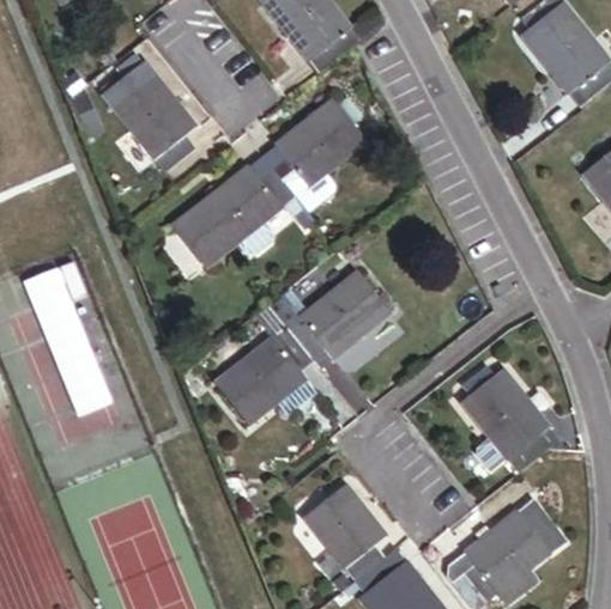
[(351,47),(383,23),(374,5),(348,25),(326,0),(260,0),(318,73),(351,47)]
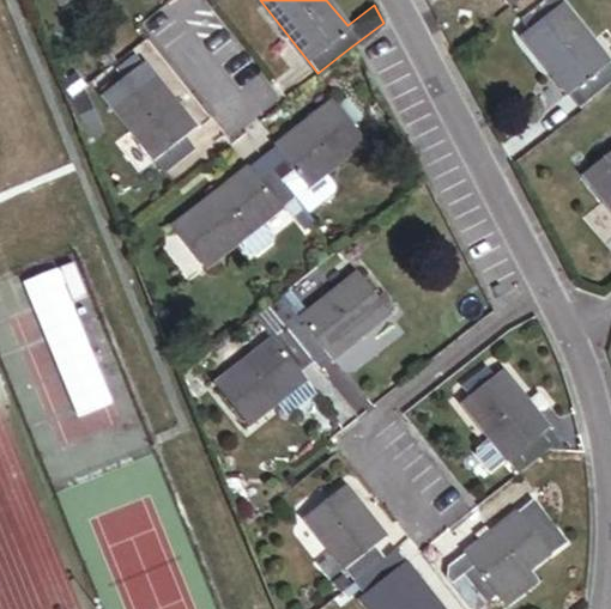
[(610,80),(610,62),(562,0),(544,0),(520,19),(527,30),(522,35),(578,107),(610,80)]
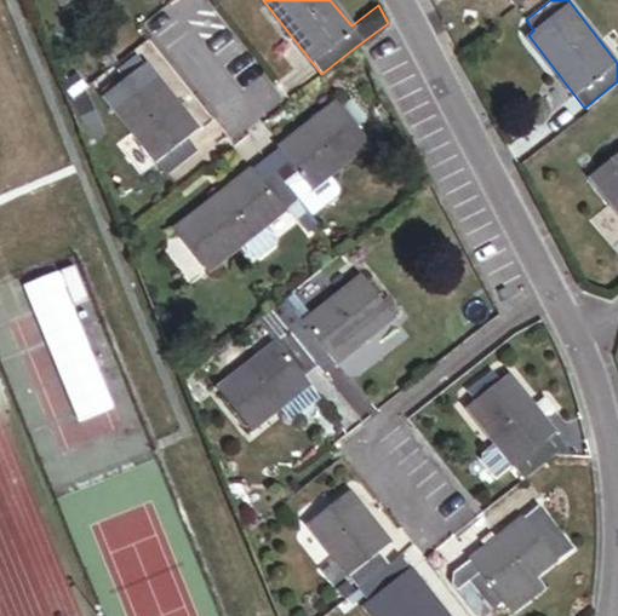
[(196,128),(144,62),(103,95),(166,176),(196,151),(186,137),(196,128)]
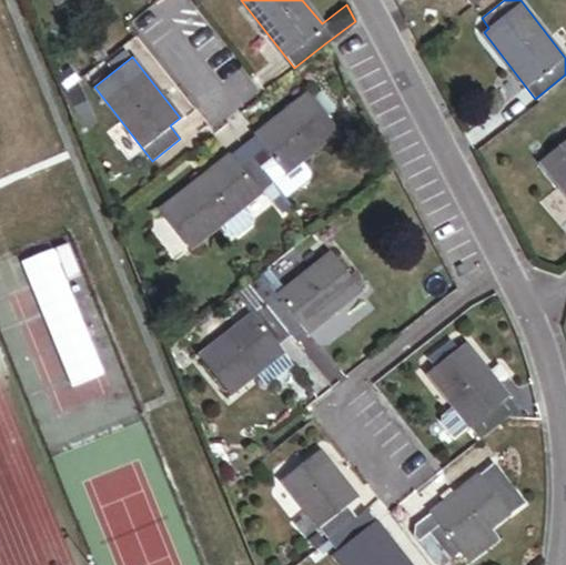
[(66,88),(79,77),(70,63),(57,74),(66,88)]
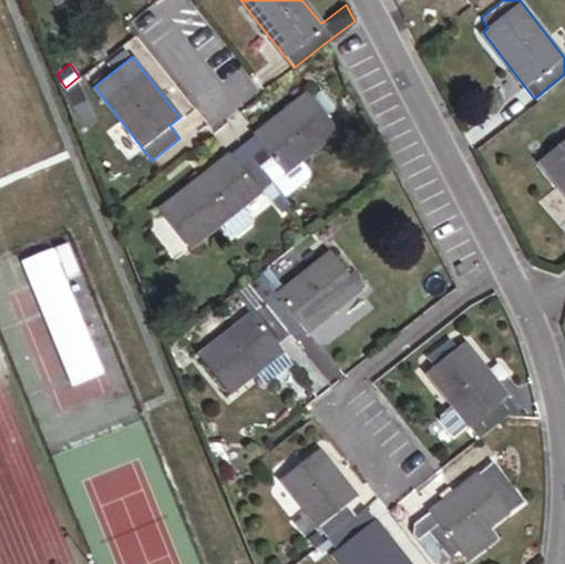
[(300,160),(338,131),(308,92),(243,143),(273,180),(280,190),(286,197),(310,177),(309,172),(300,160)]
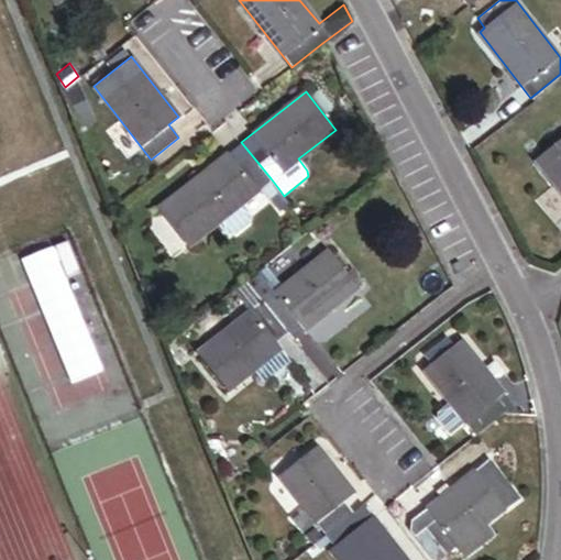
[(540,147),(529,135),(521,142),(531,154),(540,147)]
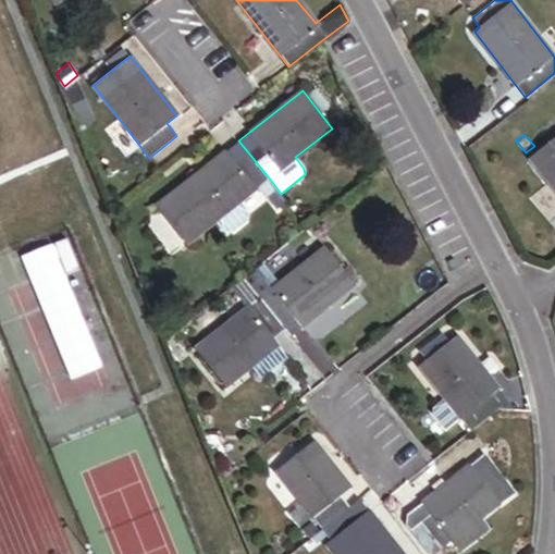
[(554,136),(530,156),(554,188),(554,136)]
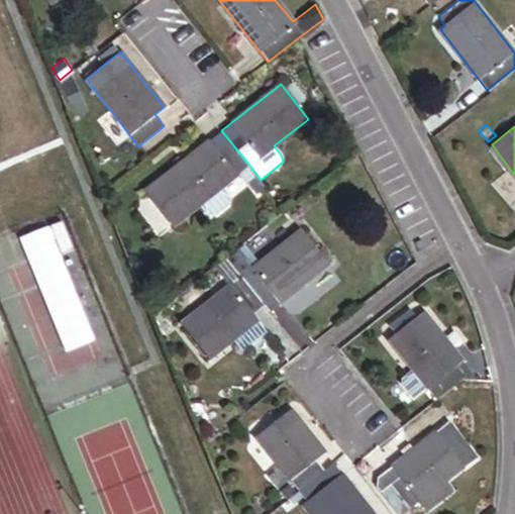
[(230,194),(223,184),(240,171),(248,164),(221,130),(146,188),(173,223),(199,202),(207,212),(215,212),(229,201),(230,194)]
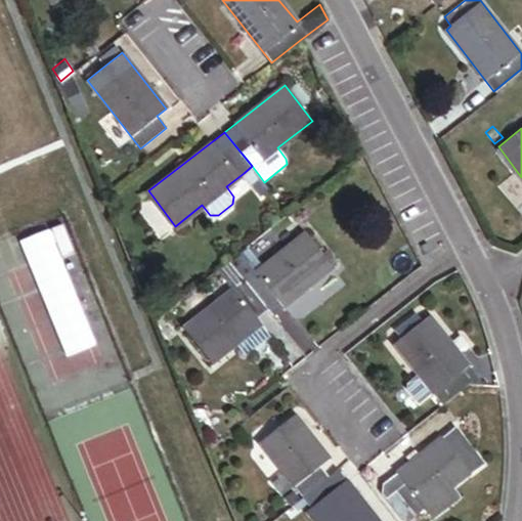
[(251,182),(259,175),(252,166),(244,173),(251,182)]
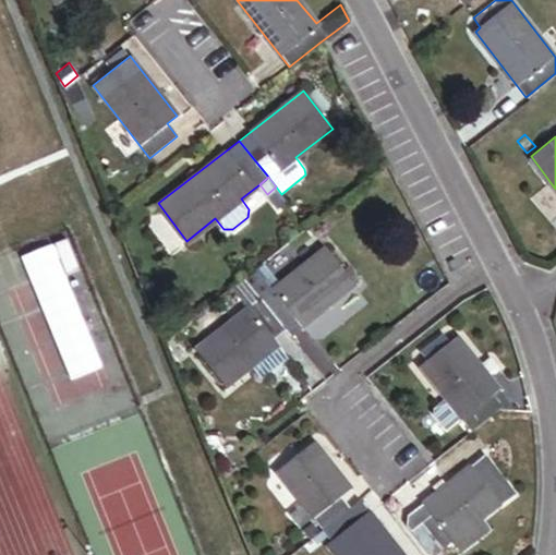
[(291,335),(354,284),(326,246),(272,290),(262,298),(285,326),(291,335)]
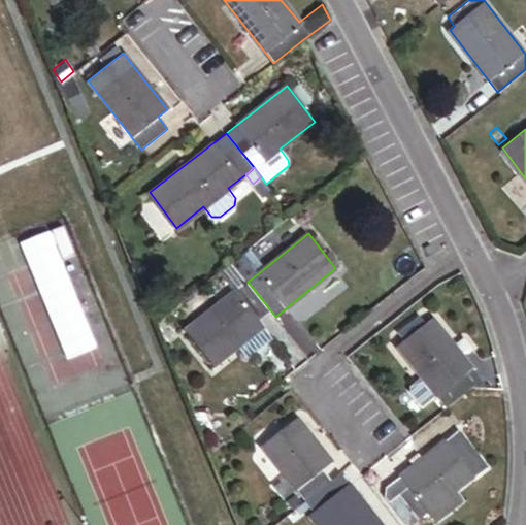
[(257,274),(242,255),(232,262),(248,282),(257,274)]
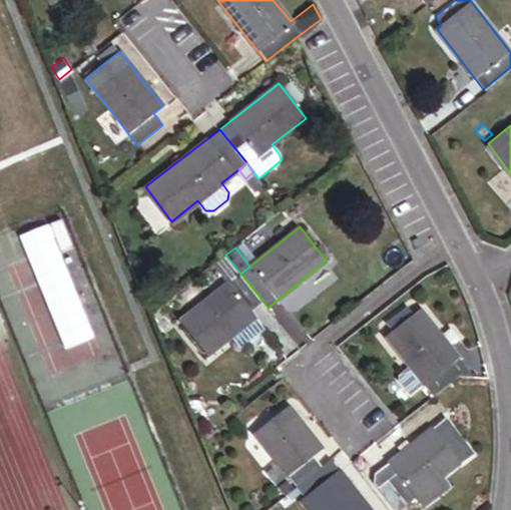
[(214,294),(240,274),(225,255),(225,253),(198,275),(214,294)]
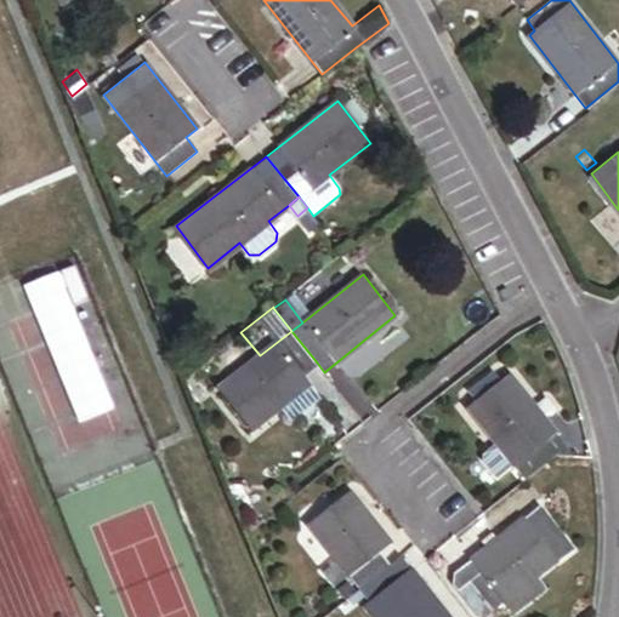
[(308,386),(311,383),(304,372),(317,363),(291,331),(260,355),(219,387),(251,429),(288,401),(308,386)]
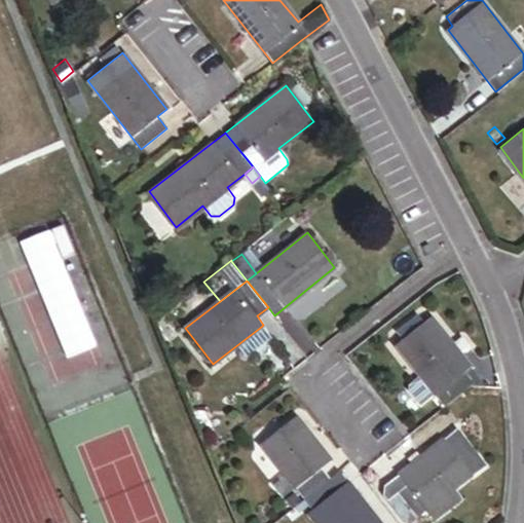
[(443,405),(468,384),(484,386),(451,342),(444,334),(431,316),(397,343),(419,374),(410,382),(410,389),(417,399),(424,401),(434,393),(443,405)]
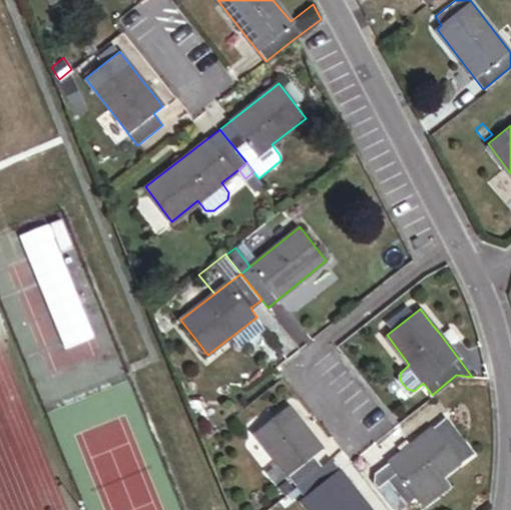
[(440,334),(449,327),(443,318),(433,326),(440,334)]
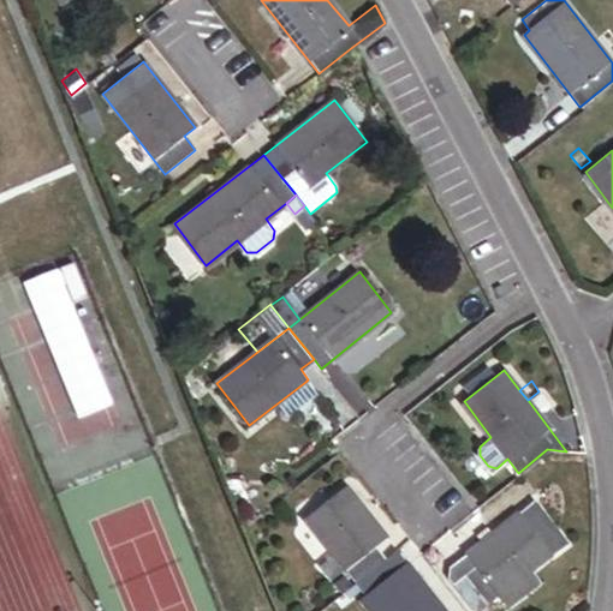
[(296,411),(315,395),(305,382),(285,397),(296,411)]
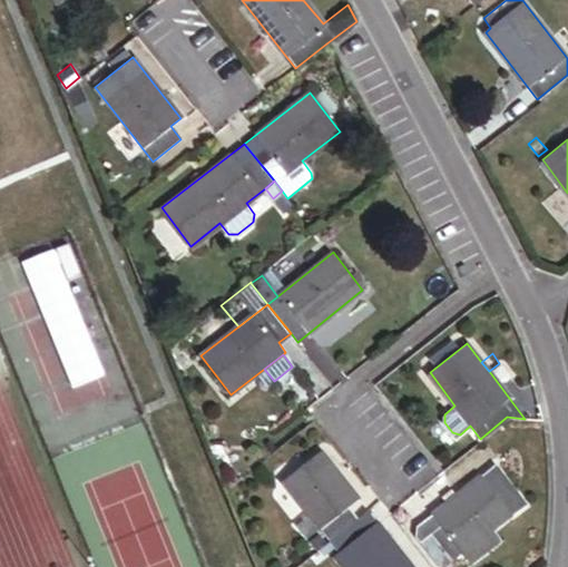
[(395,383),(390,374),(379,381),(384,390),(395,383)]
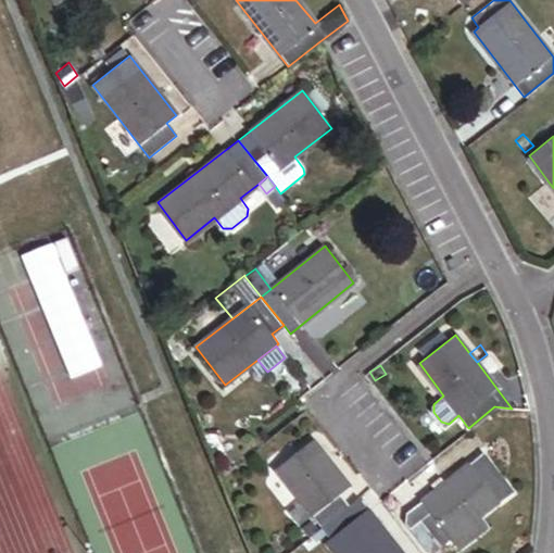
[(341,495),(351,488),(312,439),(275,468),(302,503),(312,515),(320,526),(348,504),(341,495)]
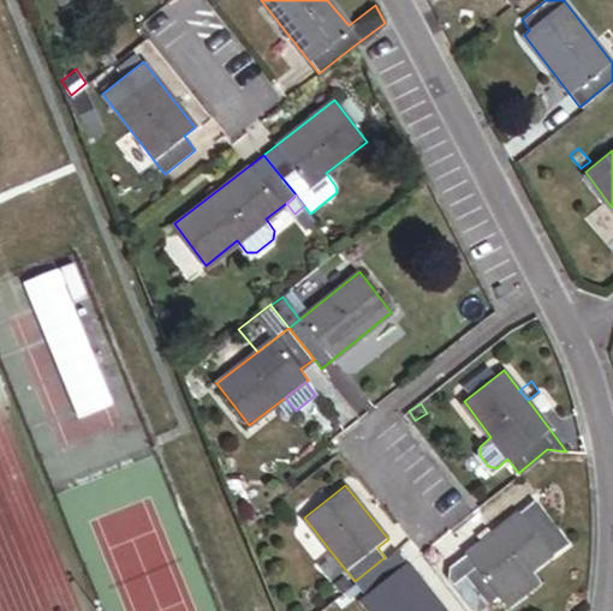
[(528,571),(567,540),(534,499),(486,537),(476,545),(448,567),(448,580),(472,610),(476,610),(498,594),(528,571)]
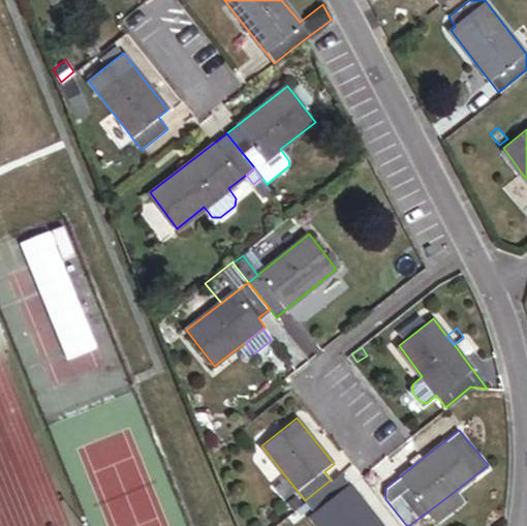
[(409,469),(417,462),(413,457),(404,463),(409,469)]
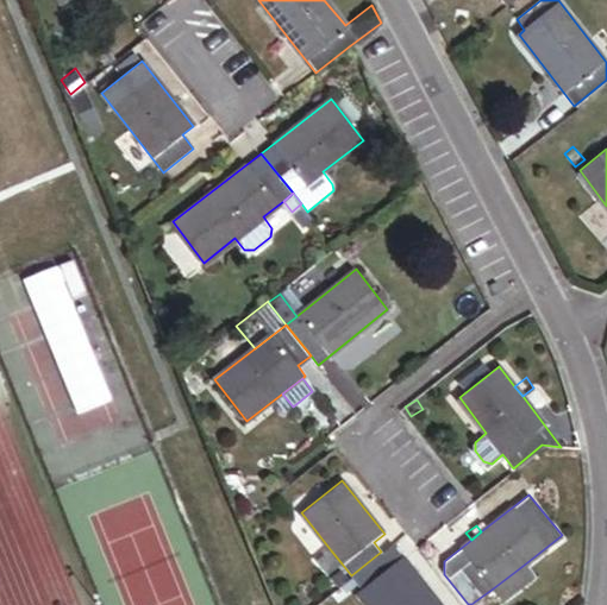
[(440,604),(392,543),(381,552),(351,575),(362,588),(375,604),(440,604)]
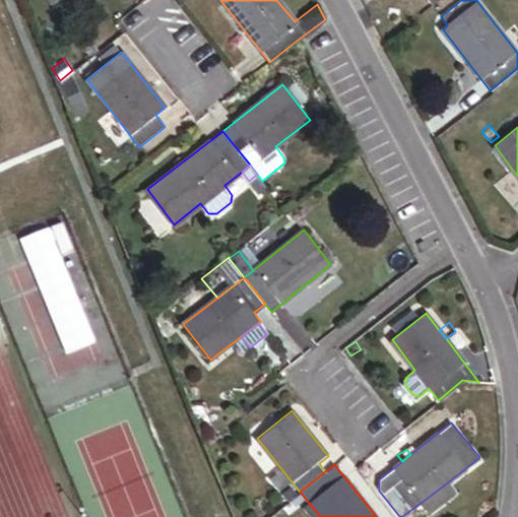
[(292,481),(282,470),(271,479),(279,491),(292,481)]
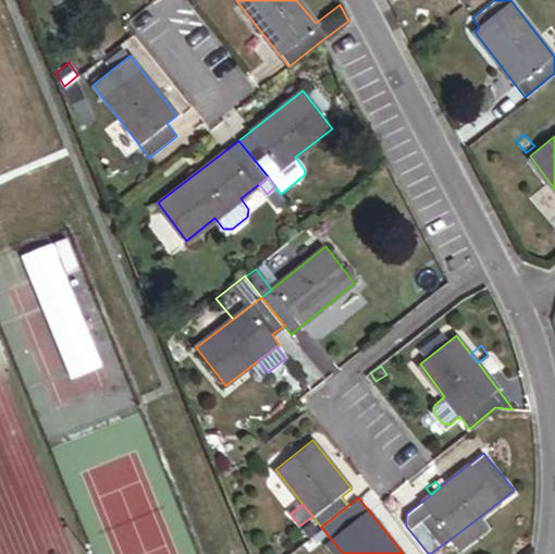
[(458,550),(486,529),(478,518),(451,539),(458,550)]
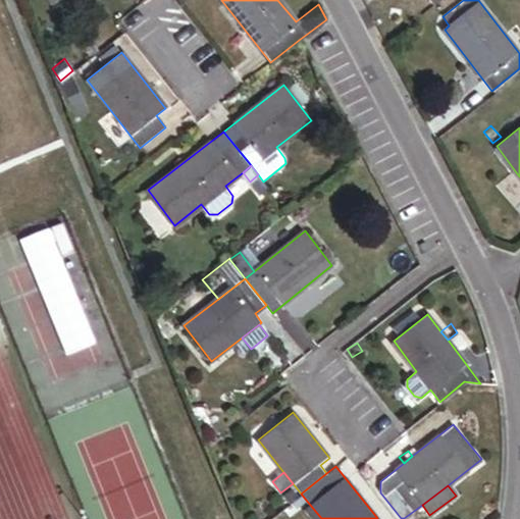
[(321,518),(310,505),(304,510),(311,518),(321,518)]
